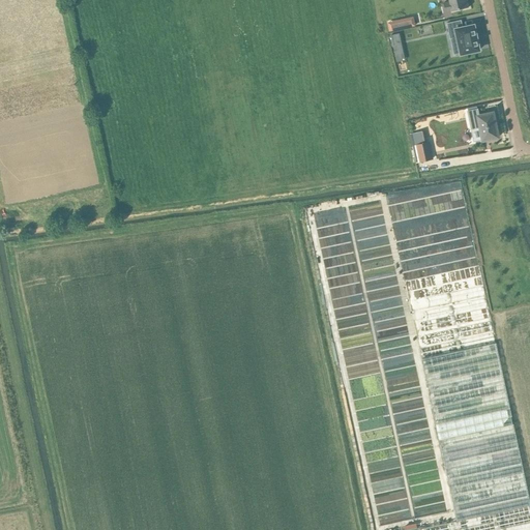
[(447,0),(448,2),(444,3),(445,12),(470,7),(468,0),(447,0)]
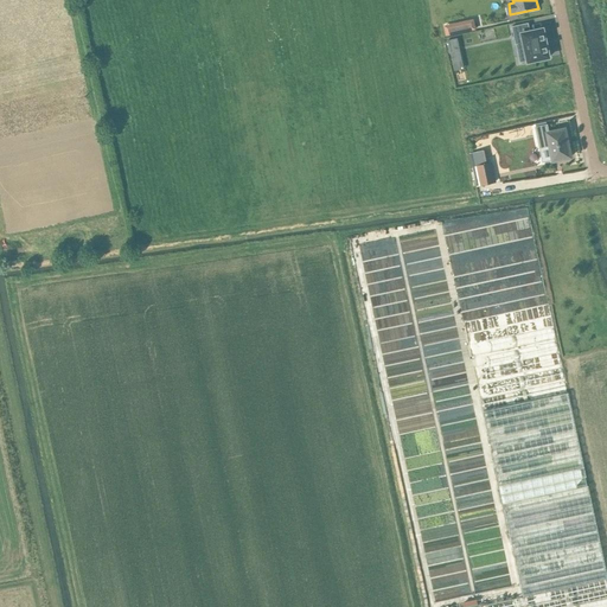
[(529,23),(512,26),(516,45),(525,43),(529,62),(549,57),(543,30),(530,32),(529,23)]
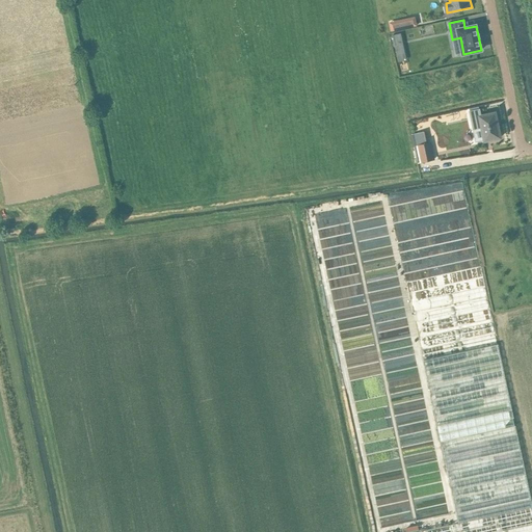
[(401,33),(392,34),(398,61),(407,59),(401,33)]
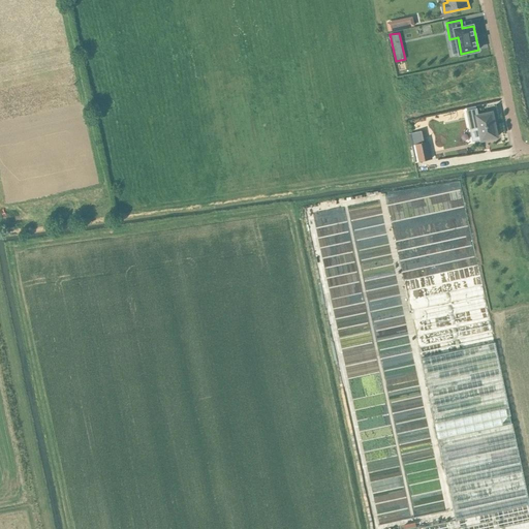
[(477,109),(466,111),(470,130),(478,128),(481,143),(500,138),(494,111),(478,114),(477,109)]
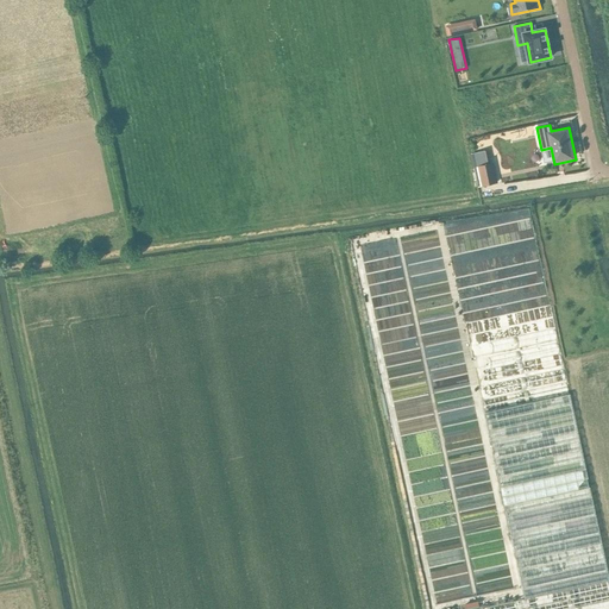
[(471,139),(473,145),(500,139),(498,133),(471,139)]
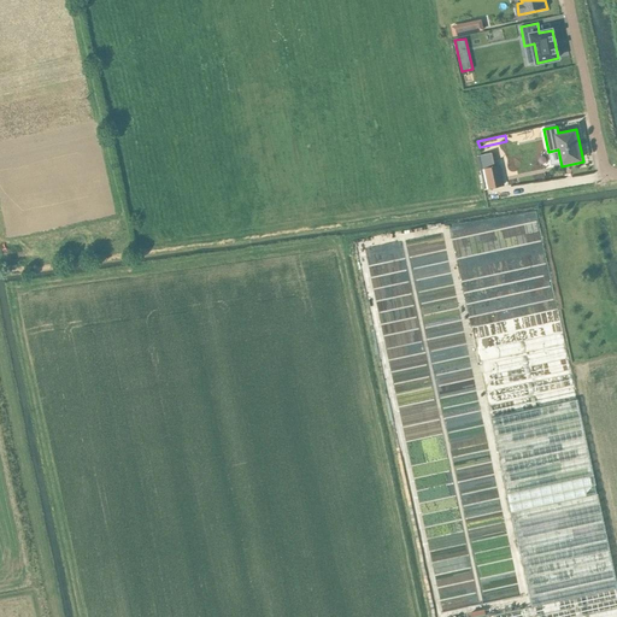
[(494,152),(477,156),(485,191),(488,189),(505,186),(500,165),(498,165),(494,152)]
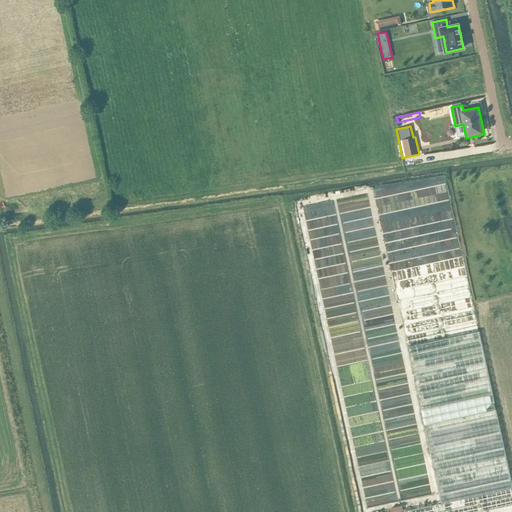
[(441,503),(400,511),(511,511),(511,486),(462,257),(391,272),(441,503)]
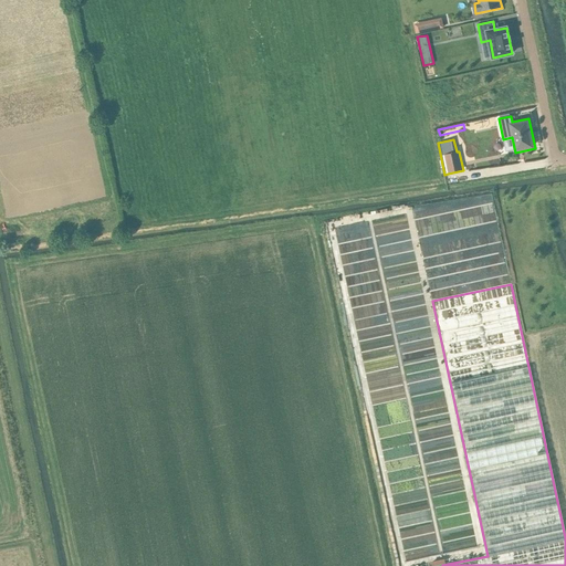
[(378,431),(374,435),(377,447),(381,452),(407,561),(429,555),(423,549),(427,546),(426,540),(421,535),(419,523),(429,521),(428,513),(431,512),(430,505),(437,503),(430,477),(436,474),(432,471),(431,468),(427,462),(421,467),(409,415),(401,421),(400,419),(396,423),(394,415),(381,417),(381,418),(376,422),(378,431)]
